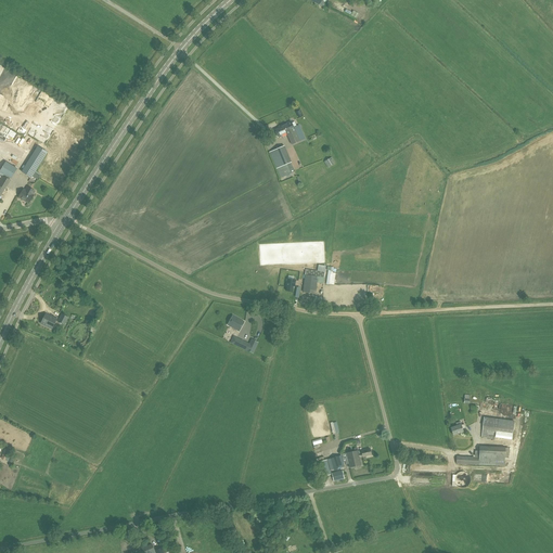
[(290,142),(303,137),(297,125),(292,127),(288,119),(275,125),(277,126),(272,128),(275,133),(284,130),(290,142)]
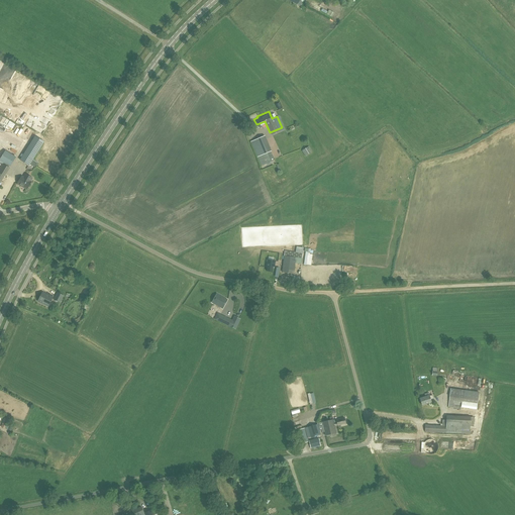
[(17,158),(26,164),(27,164),(42,139),(33,133),(17,158)]
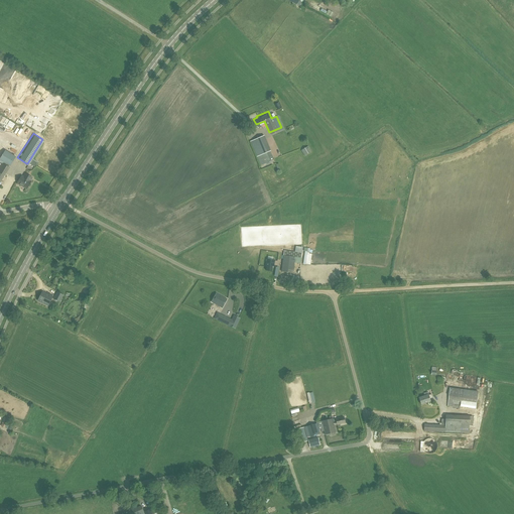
[(248,139),(255,155),(268,148),(269,148),(262,133),(248,139)]
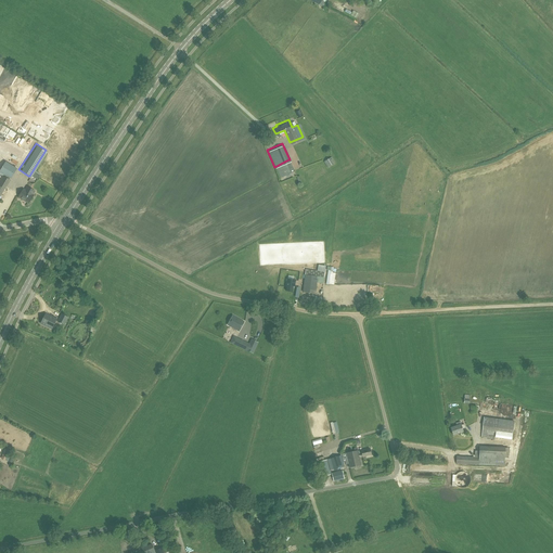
[(325,165),(333,161),(330,155),(322,159),(325,165)]
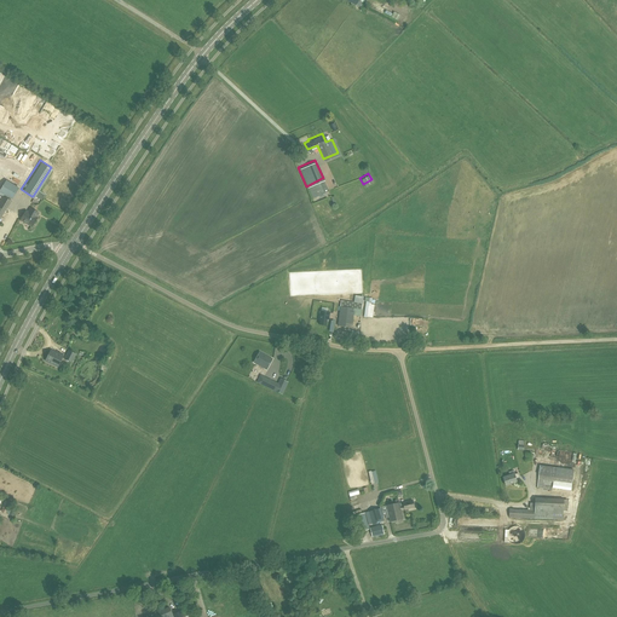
[(0,194),(1,191),(10,197),(17,186),(4,178),(0,184),(0,194)]
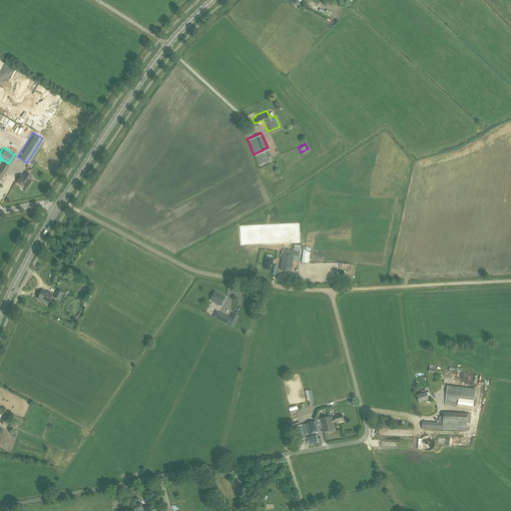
[(271,156),(267,147),(253,154),(257,162),(271,156)]
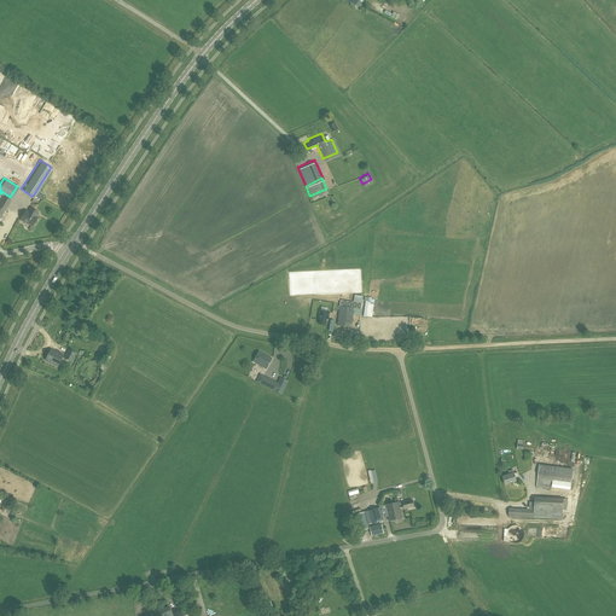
[(28,205),(25,209),(24,208),(18,216),(29,224),(35,214),(34,214),(36,210),(28,205)]
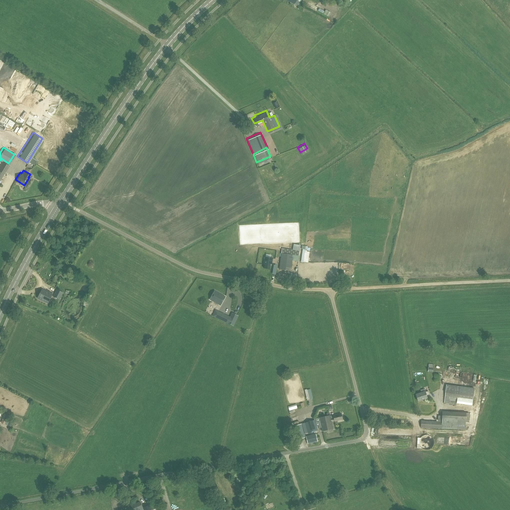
[(288,269),(290,253),(279,251),(277,267),(288,269)]
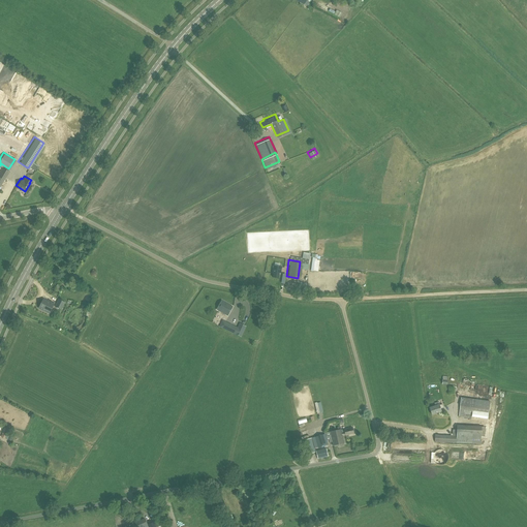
[(279,271),(280,265),(272,264),(270,271),(272,271),(271,275),(276,276),(277,271),(279,271)]
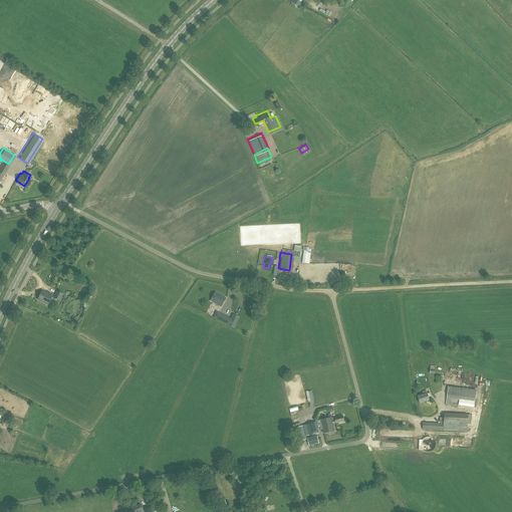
[(56,282),(57,281),(61,283),(63,278),(53,274),(51,279),(54,280),(56,282)]
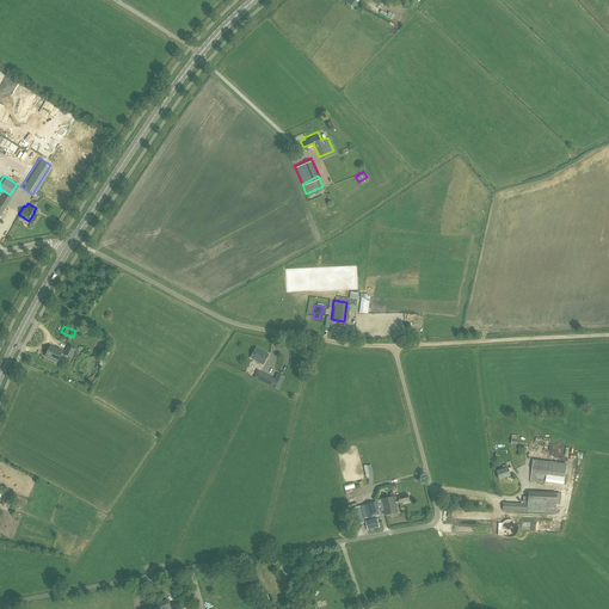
[(47,344),(42,354),(48,356),(48,355),(55,358),(60,349),(55,346),(55,348),(47,344)]
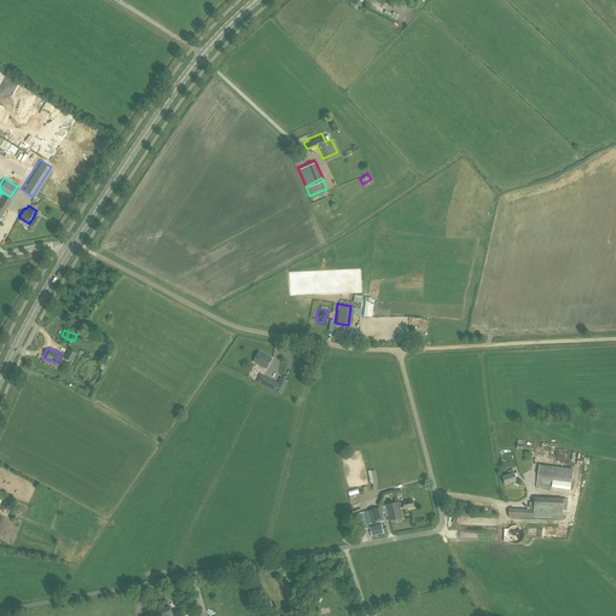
[(67,348),(62,356),(69,360),(73,350),(67,348)]
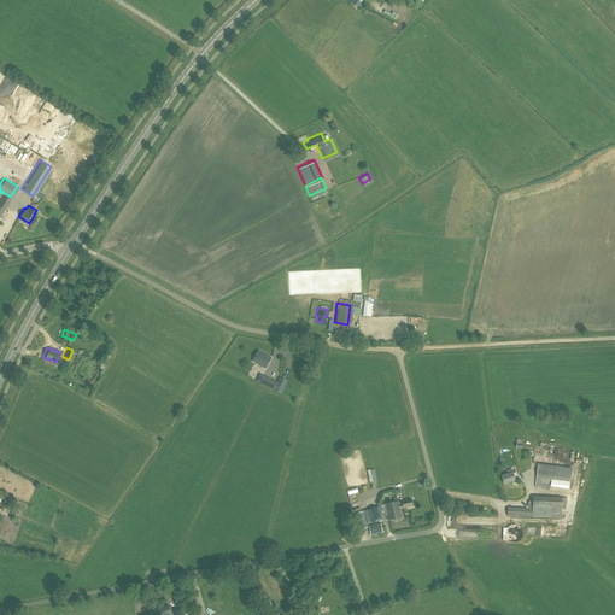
[(263,365),(269,356),(257,349),(251,359),(263,365)]
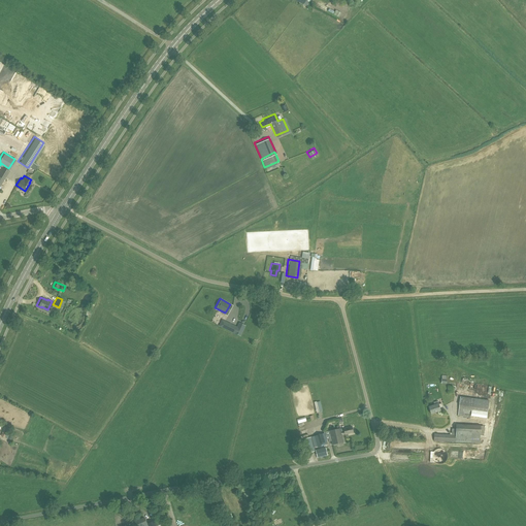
[(61,315),(68,302),(63,300),(57,311),(61,315)]
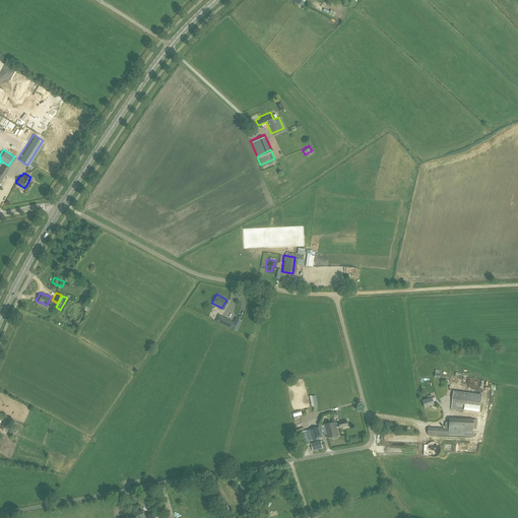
[(220,315),(217,322),(235,329),(240,319),(234,316),(232,320),(220,315)]
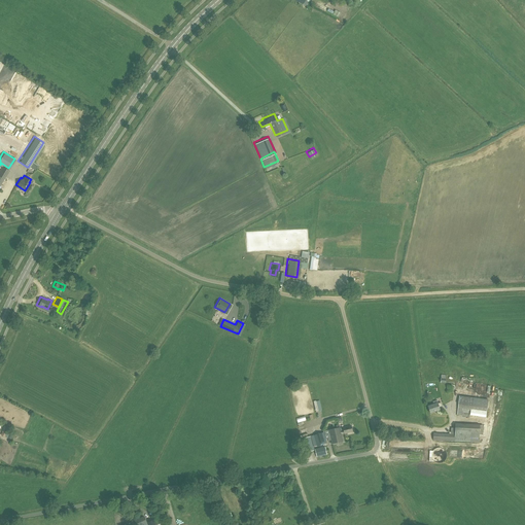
[(487,397),(457,393),(455,413),(467,415),(468,408),(470,408),(470,407),(485,409),(487,397)]
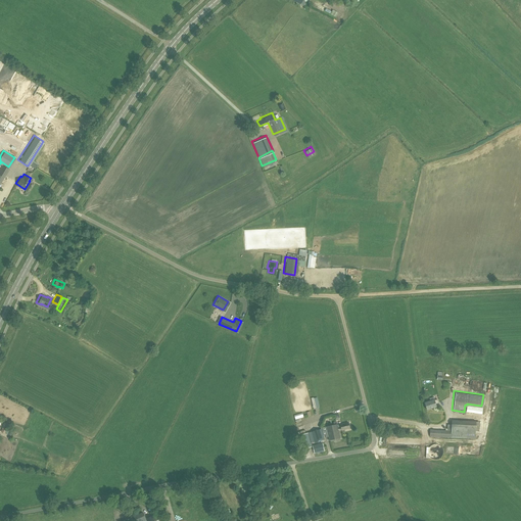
[(433,401),(436,400),(435,397),(432,398),(423,401),(425,408),(434,405),(433,401)]
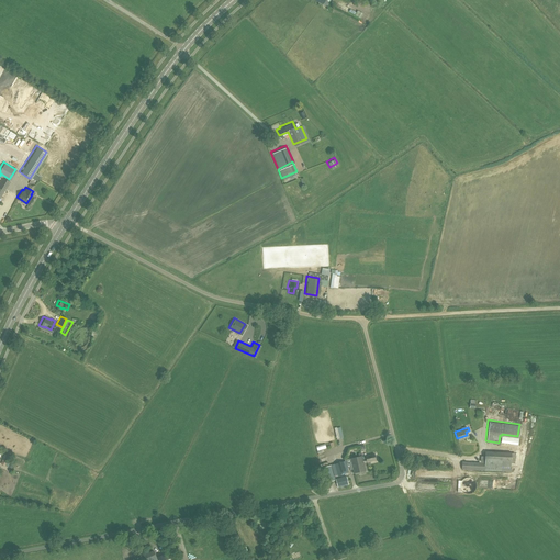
[(513,451),(510,451),(510,450),(483,449),(483,455),(479,455),(479,461),(482,461),(482,469),(508,470),(510,460),(512,460),(513,451)]
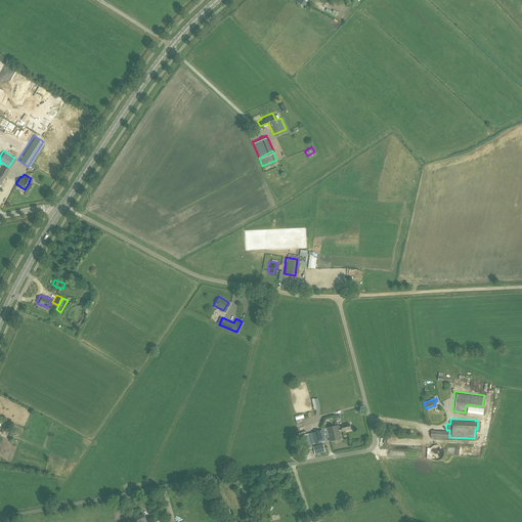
[(2,422),(0,428),(0,432),(3,433),(6,424),(7,424),(8,421),(4,420),(3,422),(2,422)]
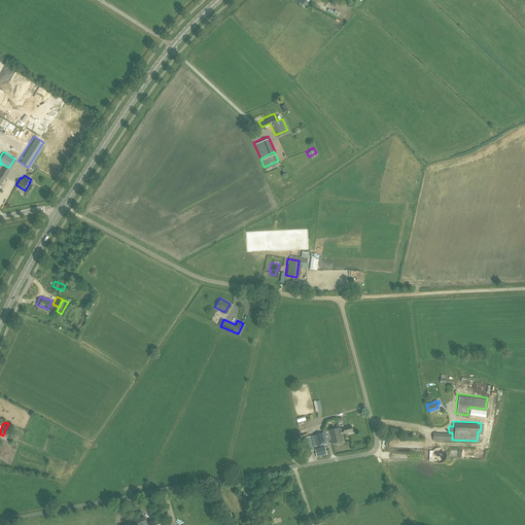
[(349,424),(338,426),(339,432),(342,431),(351,429),(349,424)]
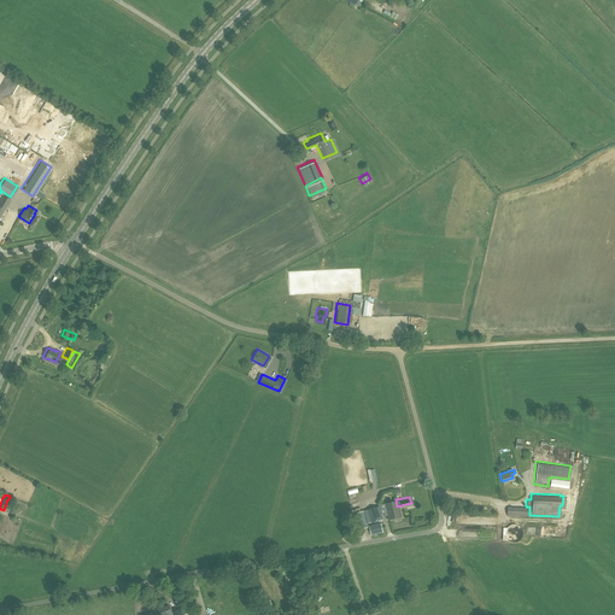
[(397,507),(396,499),(382,502),(386,517),(399,514),(397,507)]
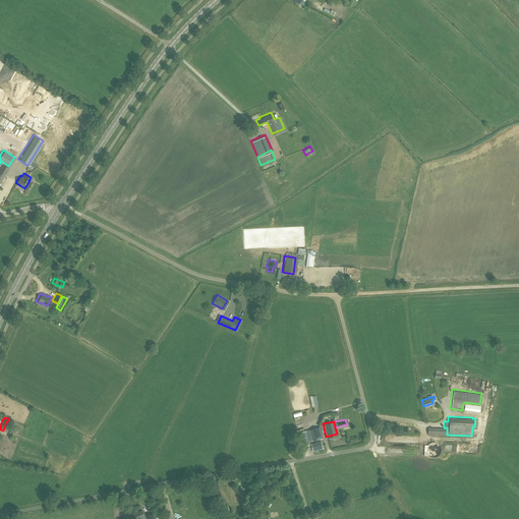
[(311,426),(304,428),(307,440),(314,438),(321,436),(318,425),(311,426)]
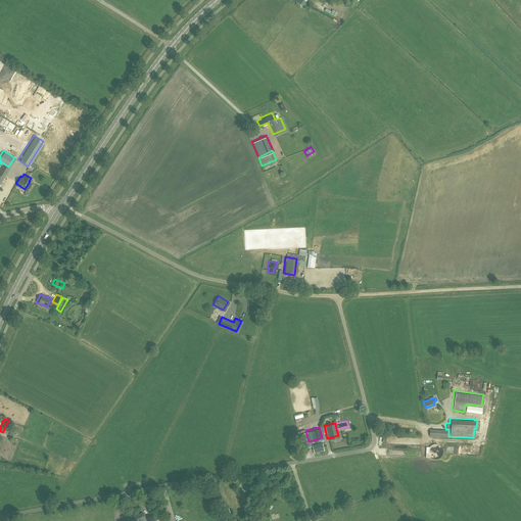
[(448,429),(445,429),(428,427),(427,435),(448,436),(448,429)]
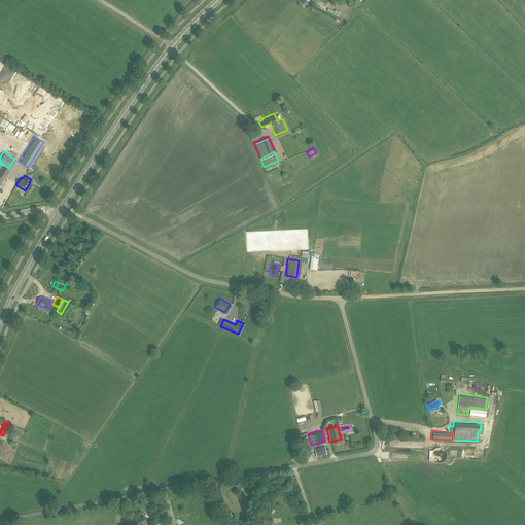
[(300,436),(303,450),(311,448),(308,434),(300,436)]
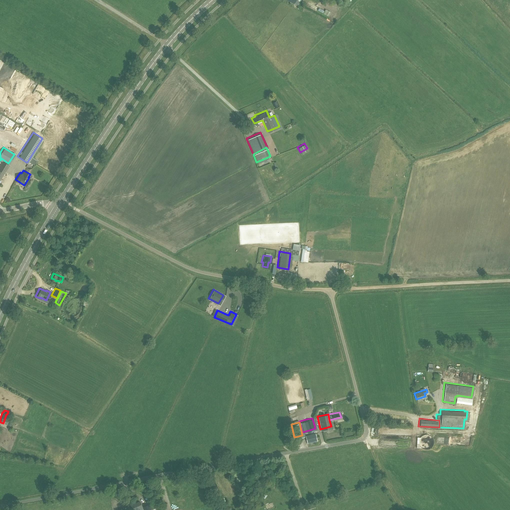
[(305,442),(315,439),(314,432),(304,435),(305,442)]
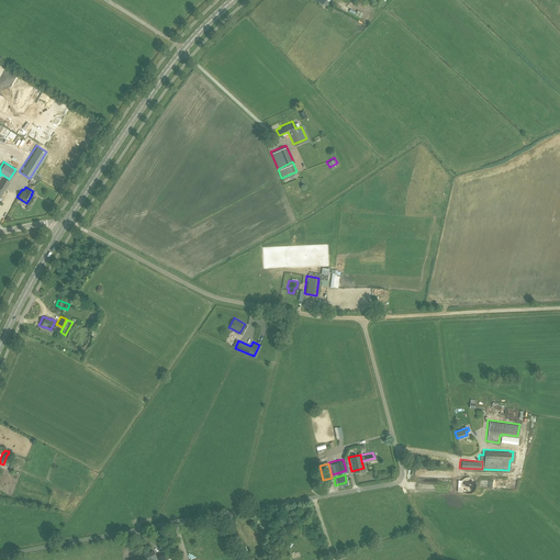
[(282,546),(283,553),(300,550),(299,544),(282,546)]
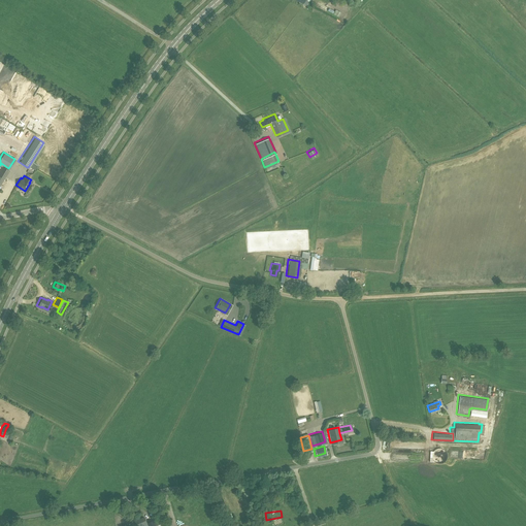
[(135,525),(156,525),(153,519),(145,522),(142,516),(133,519),(135,525)]
